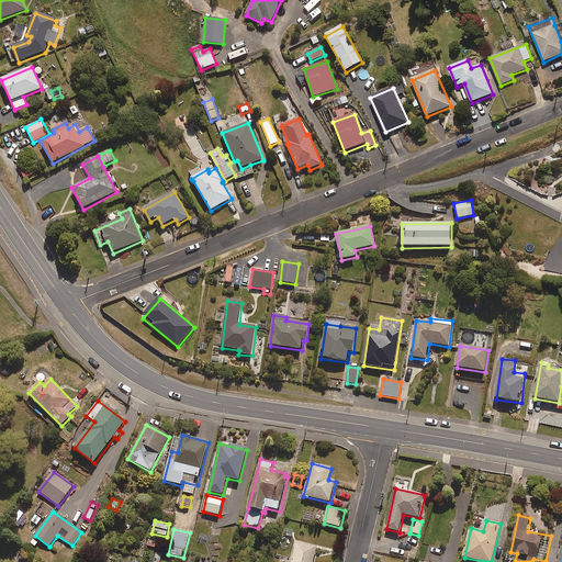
[(314,561),(318,547),(298,541),(292,561),(314,561)]
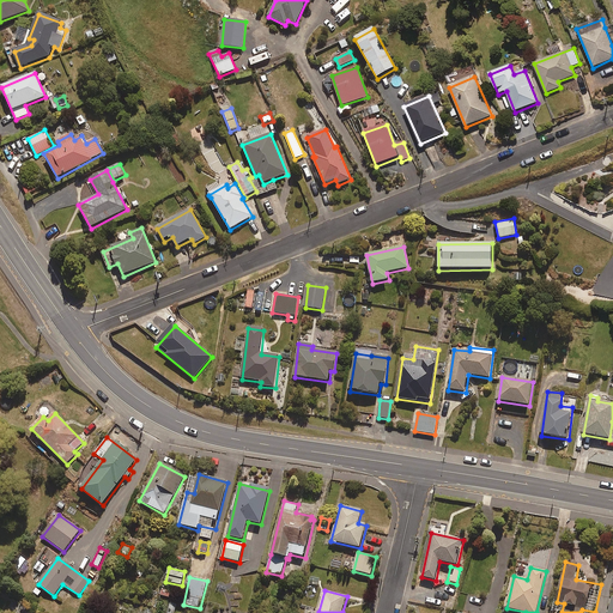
[(175,612),(177,605),(169,602),(165,612),(175,612)]
